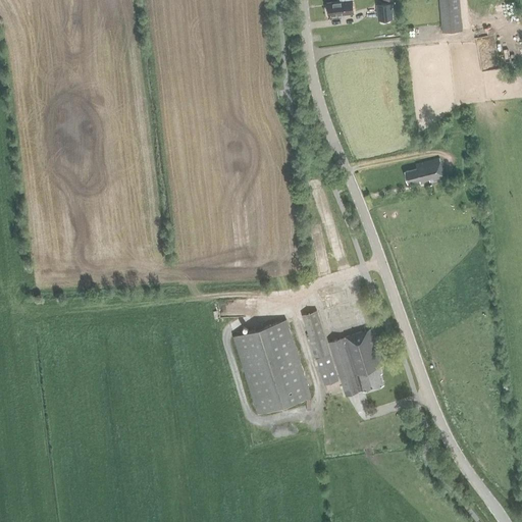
[(347,13),(353,13),(352,1),(345,1),(343,1),(343,0),(337,0),(337,1),(327,2),(329,15),(338,15),(338,16),(344,15),(344,14),(347,14),(347,13)]
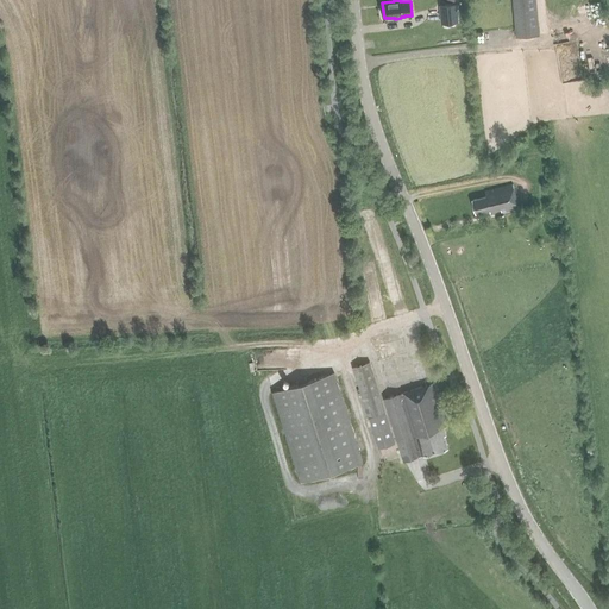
[(539,35),(535,0),(513,0),(516,37),(539,35)]
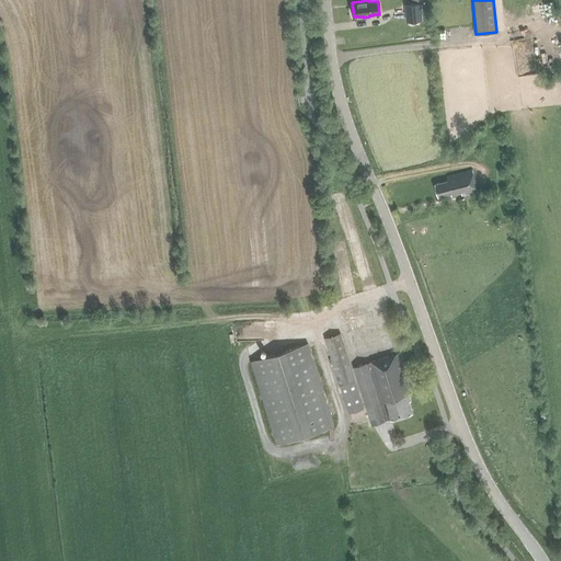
[(423,20),(421,3),(404,4),(407,22),(423,20)]
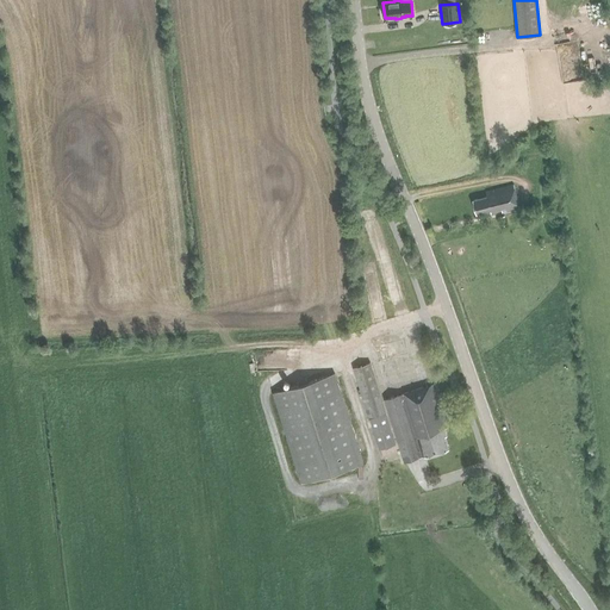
[(502,212),(520,207),(514,185),(485,192),(486,197),(473,200),(477,215),(490,211),(491,212),(502,210),(502,212)]
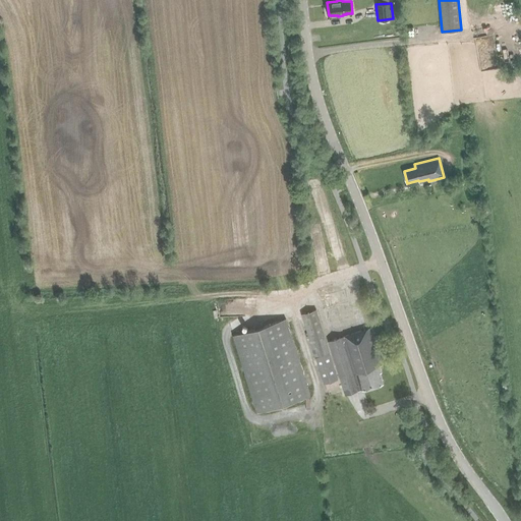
[(324,384),(338,380),(315,309),(302,314),(324,384)]
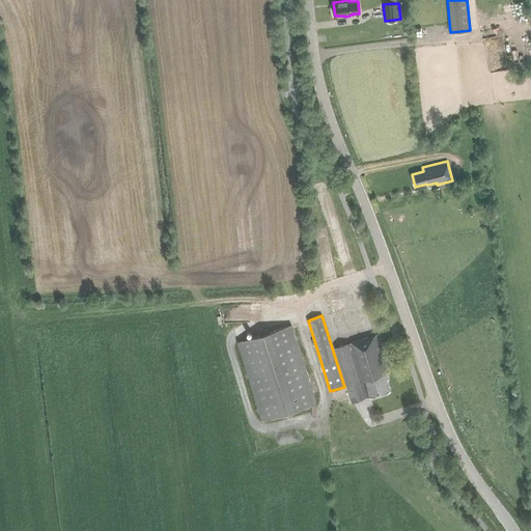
[(316,403),(291,325),(238,342),(262,420),(316,403)]
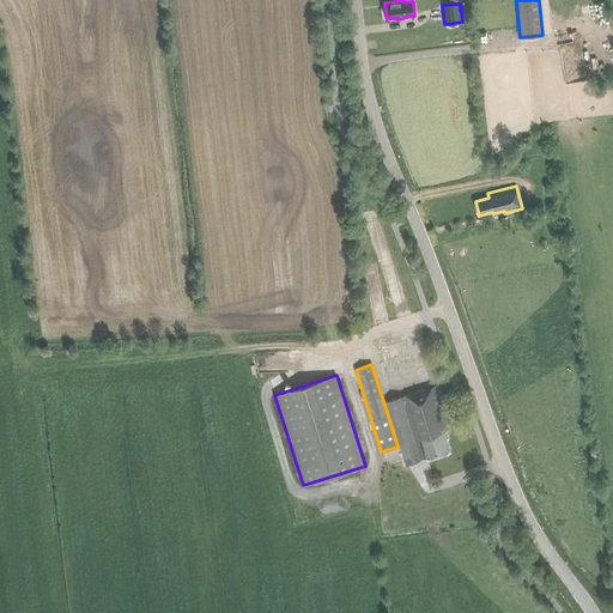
[(426,459),(451,451),(447,438),(449,438),(447,431),(450,430),(436,386),(387,401),(406,465),(426,457),(426,459)]
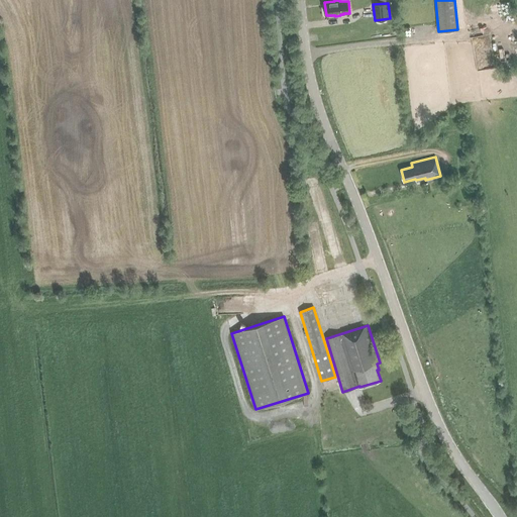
All buildings are outlined.
